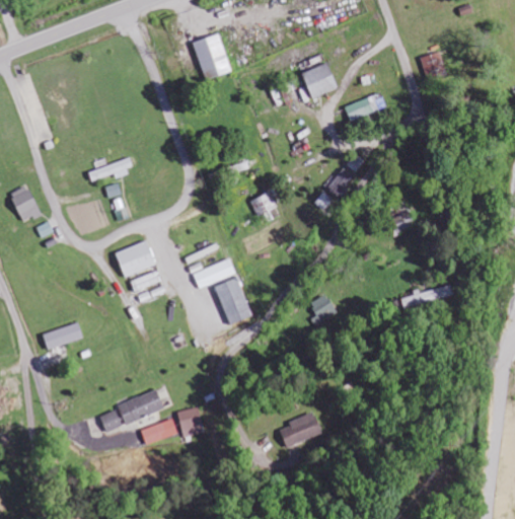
[(193,43),(205,80),(231,72),(219,34),(193,43)]
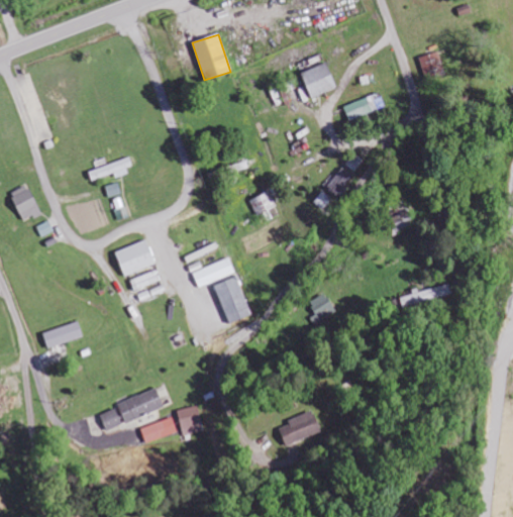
[(418,57),(423,80),(444,75),(438,52),(418,57)]
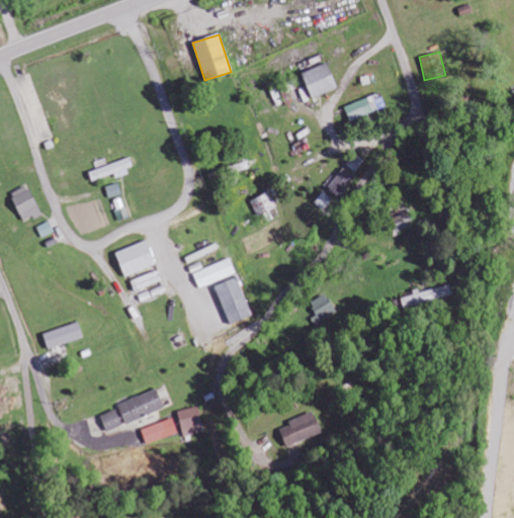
[(336,90),(329,64),(303,72),(311,97),(336,90)]
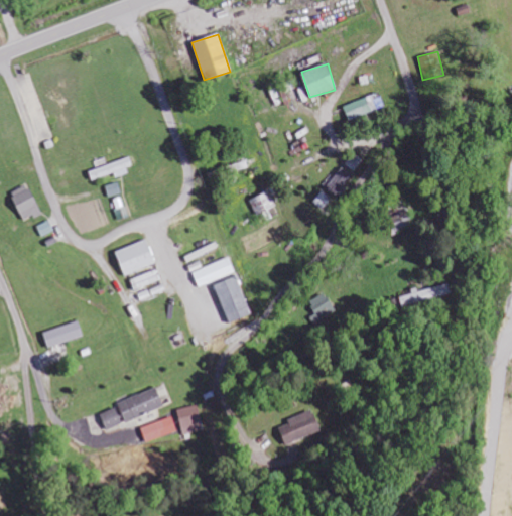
[(348,120),(383,108),(377,93),(343,106),(348,120)]
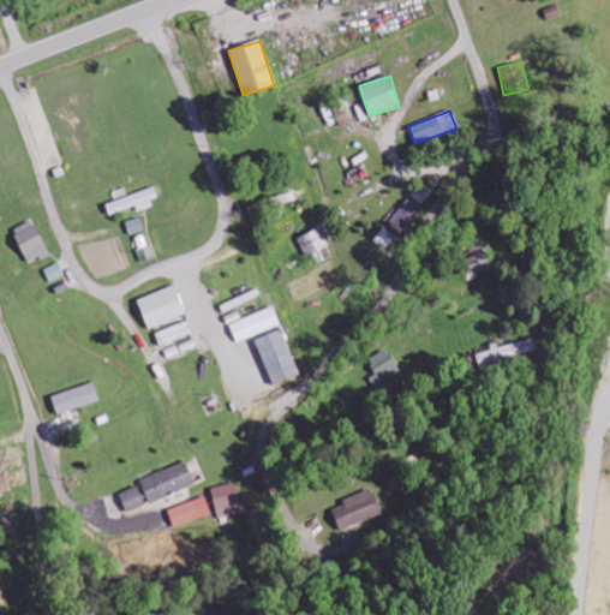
[(103,204),(108,215),(133,206),(135,209),(157,201),(153,186),(103,204)]
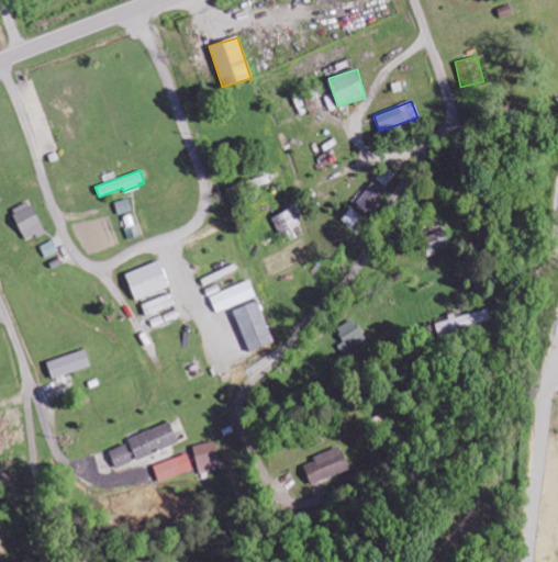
[(347,200),(366,214),(382,191),(370,182),(363,192),(356,188),(347,200)]
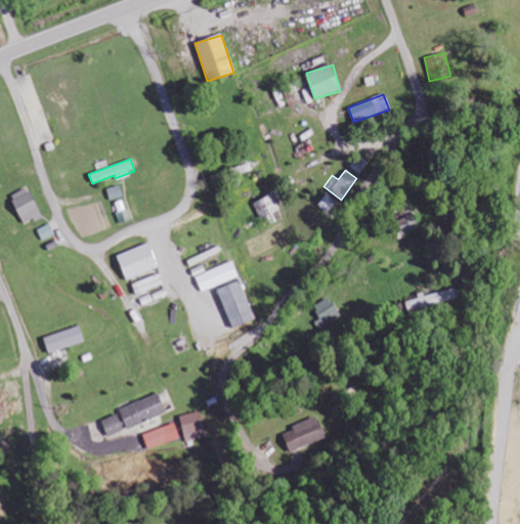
[(41,216),(28,187),(9,195),(23,224),(41,216)]
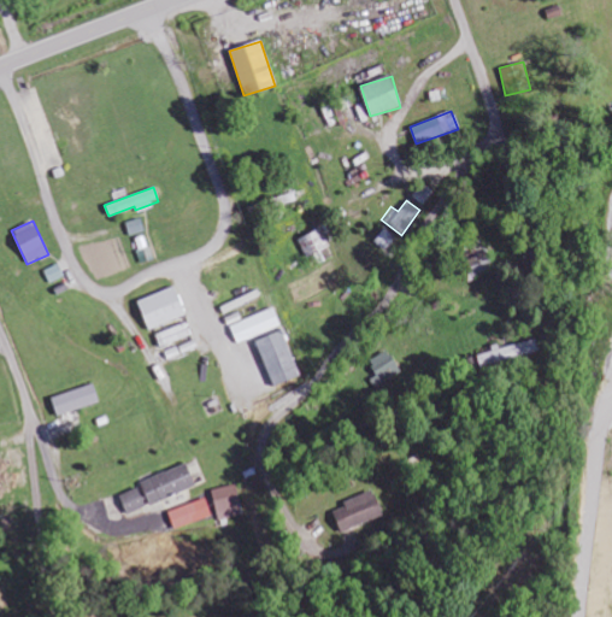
[(296,240),(306,258),(328,247),(319,228),(296,240)]
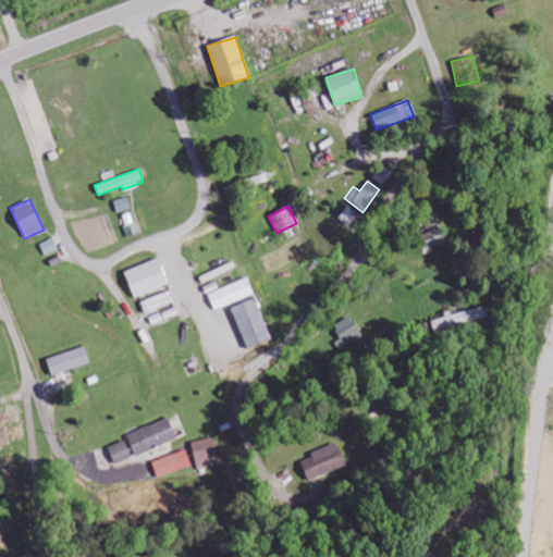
[(427,250),(443,243),(433,222),(417,230),(427,250)]
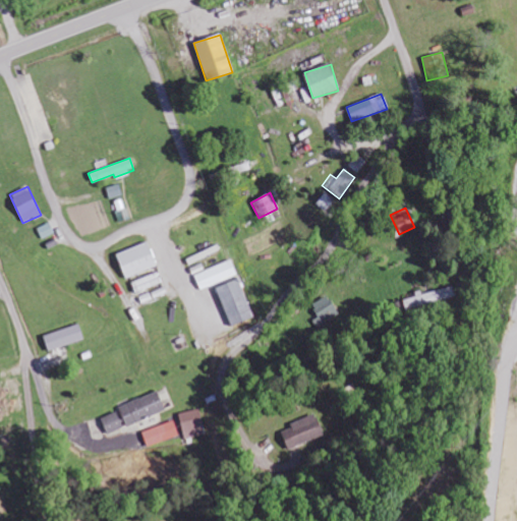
[(124,278),(156,266),(146,241),(115,254),(124,278)]
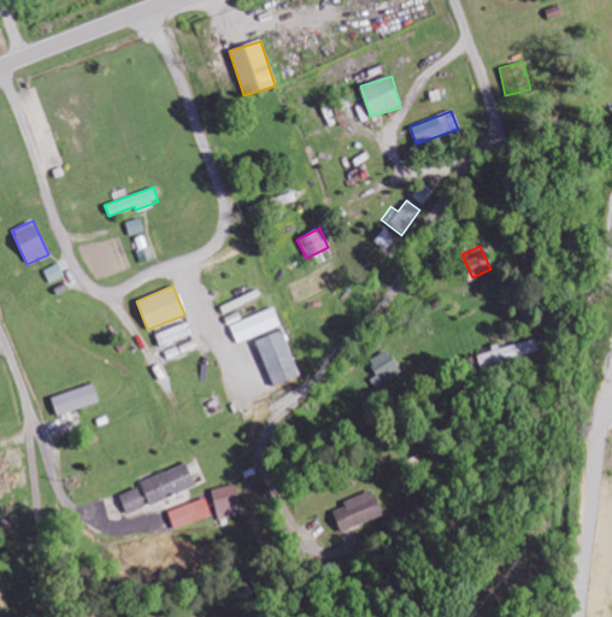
[(235,342),(280,327),(272,307),(228,324),(235,342)]
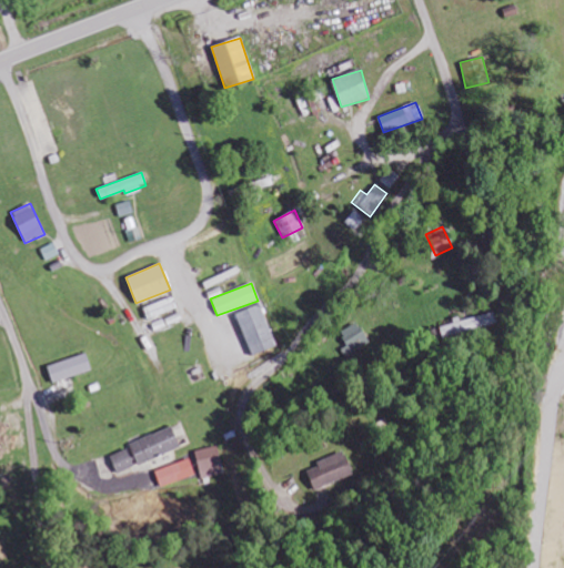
[(275,346),(260,304),(234,313),(250,355),(275,346)]
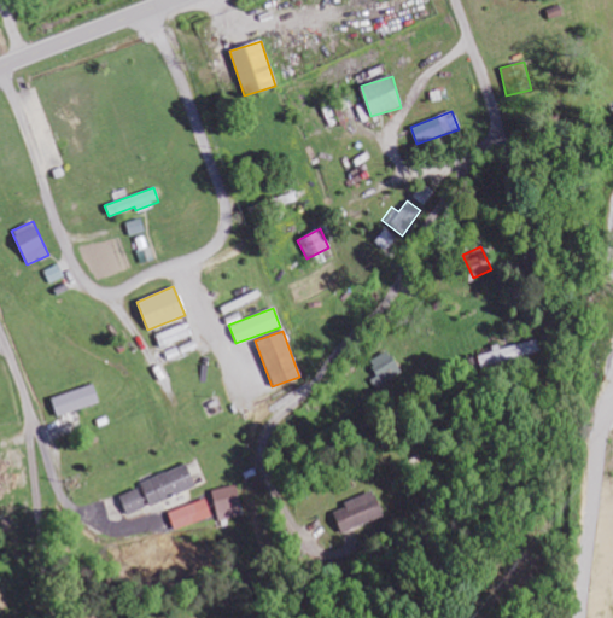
[(476,355),(478,366),(537,353),(533,338),(490,349),(490,351),(476,355)]
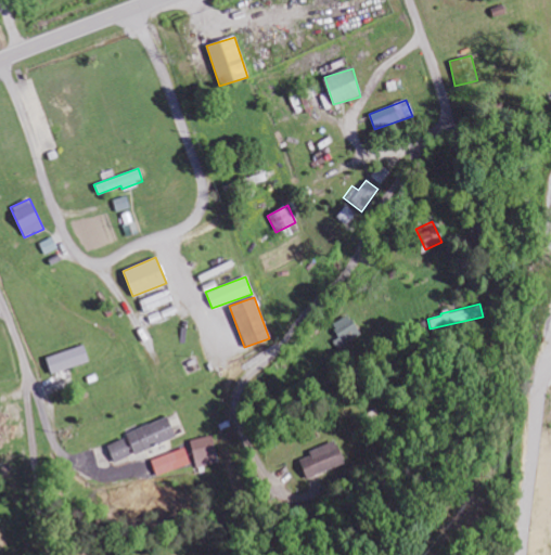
[(335,348),(359,334),(347,314),(330,324),(337,337),(331,340),(335,348)]
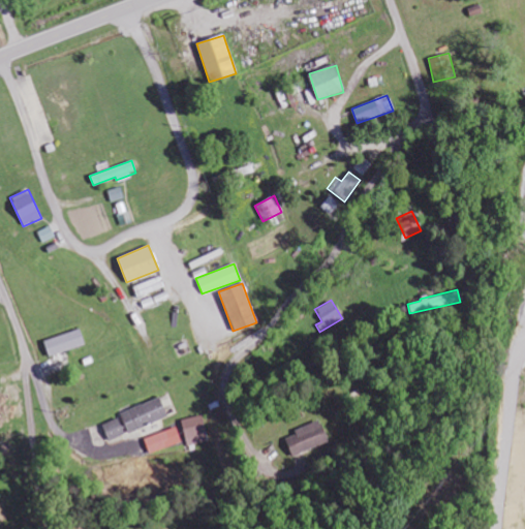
[(84,346),(80,330),(43,339),(47,355),(84,346)]
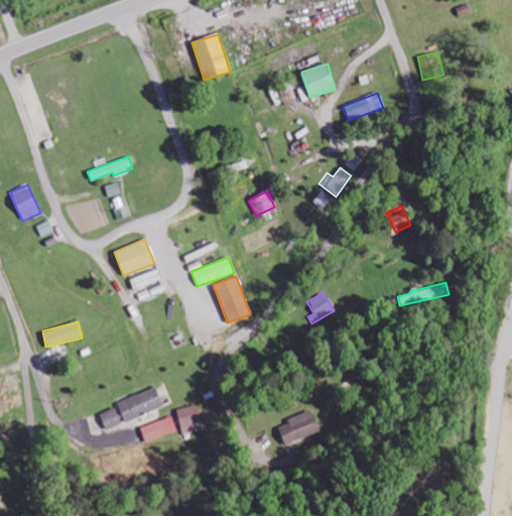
[(116,404),(125,422),(162,405),(154,387),(116,404)]
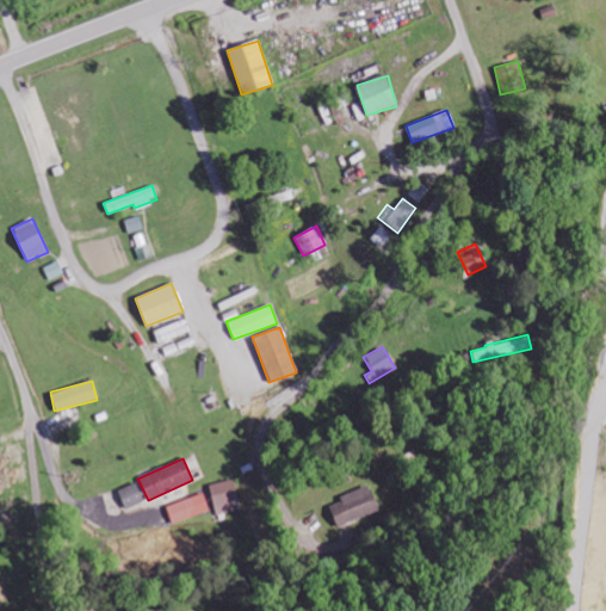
[(215,516),(239,510),(232,479),(206,485),(215,516)]
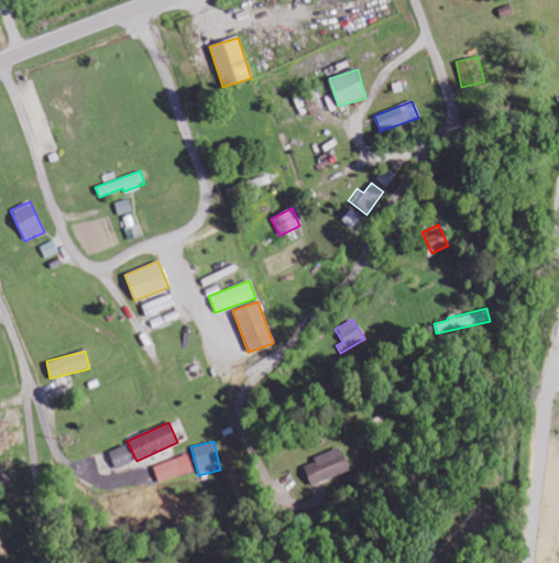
[(116,470),(132,462),(125,445),(108,452),(116,470)]
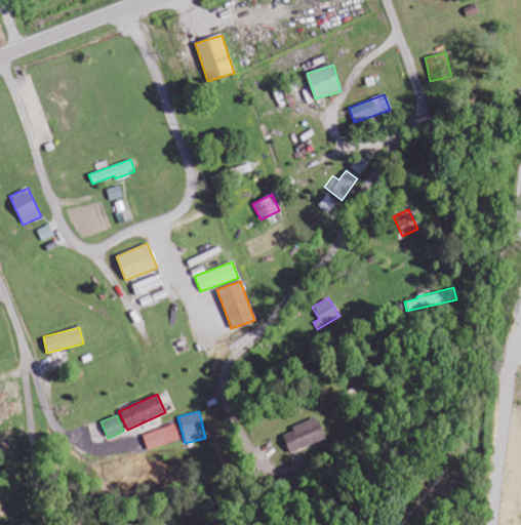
[(281,432),(289,452),(324,439),(316,418),(281,432)]
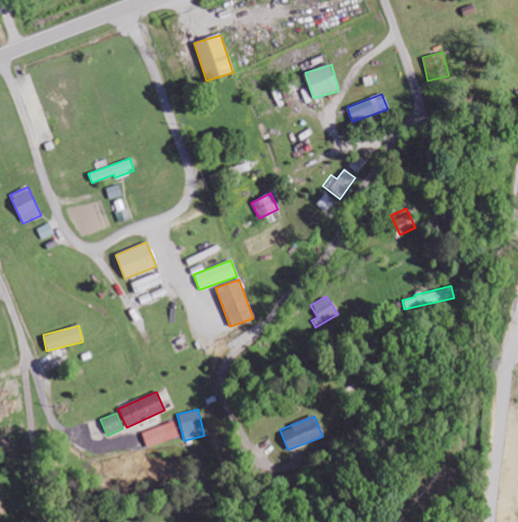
[(147,448),(178,435),(172,420),(141,432),(147,448)]
